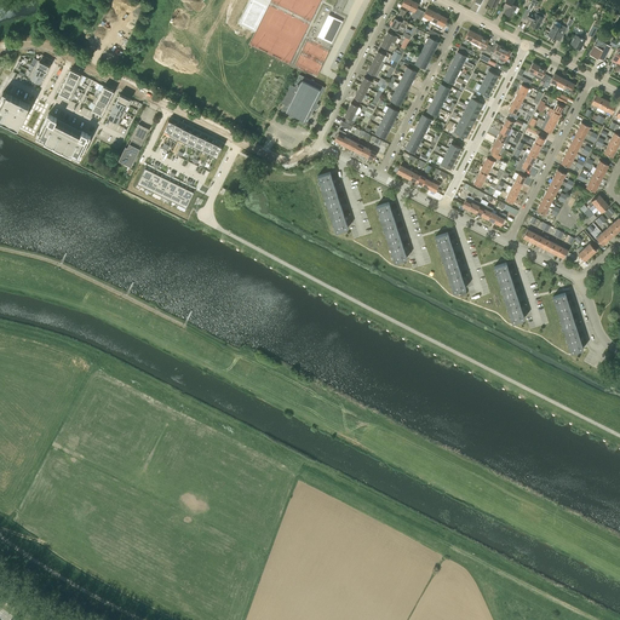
[(412,0),(408,9),(414,11),(412,17),(415,19),(417,18),(418,16),(417,15),(419,10),(417,7),(419,4),(412,0)]
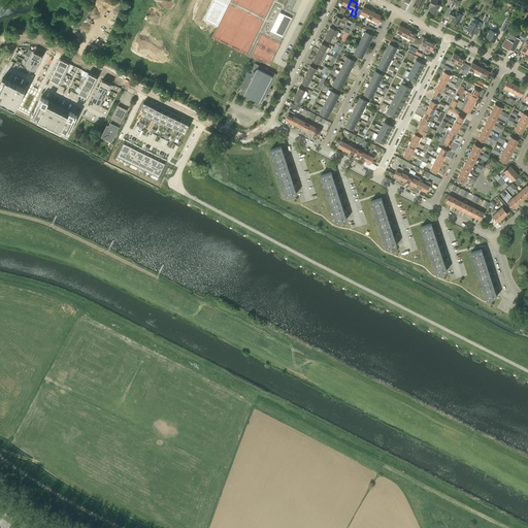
[(431,0),(430,2),(433,3),(429,11),(435,14),(440,5),(436,3),(438,0),(437,0),(431,0)]
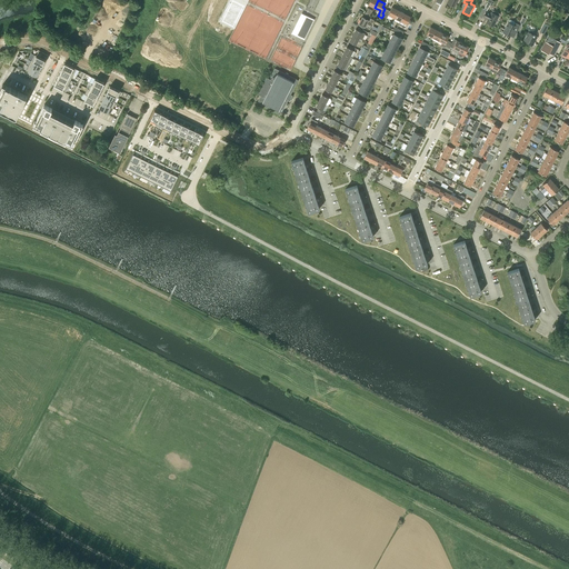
[(495,0),(493,0),(488,0),(485,8),(488,9),(490,3),(492,6),(495,0)]
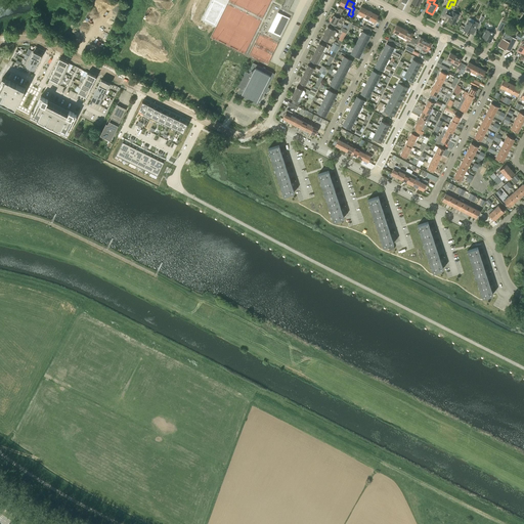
[(353,13),(352,15),(356,16),(356,15),(357,15),(358,13),(363,16),(367,9),(361,6),(359,10),(357,9),(354,13),(353,13)]
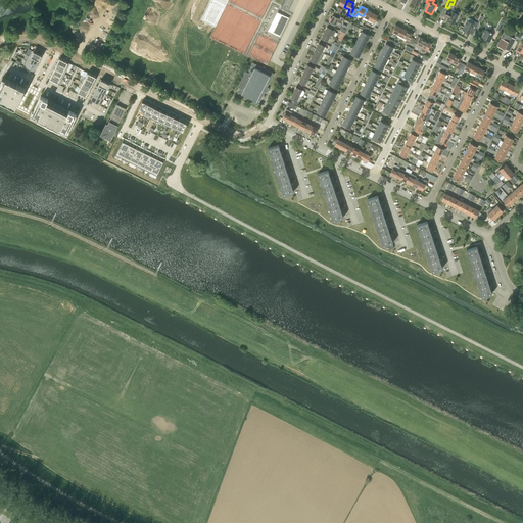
[(372,12),(367,9),(363,16),(368,19),(367,21),(367,22),(372,12)]
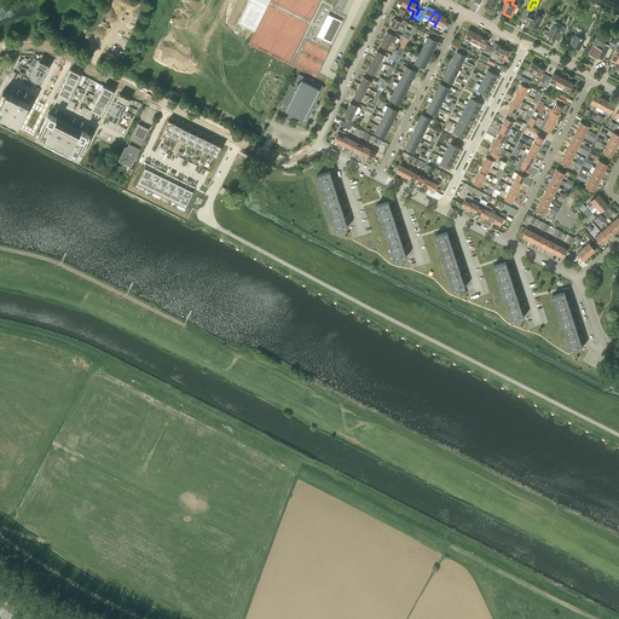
[(538,15),(534,13),(534,15),(528,12),(526,18),(531,22),(530,24),(531,25),(531,27),(533,28),(534,28),(537,28),(543,17),(542,17),(542,16),(542,15),(541,15),(541,13),(539,13),(538,15)]
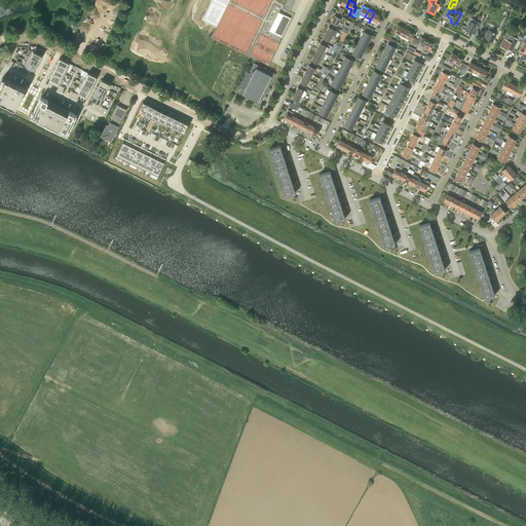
[(374,12),(369,23),(375,26),(380,15),(374,12)]
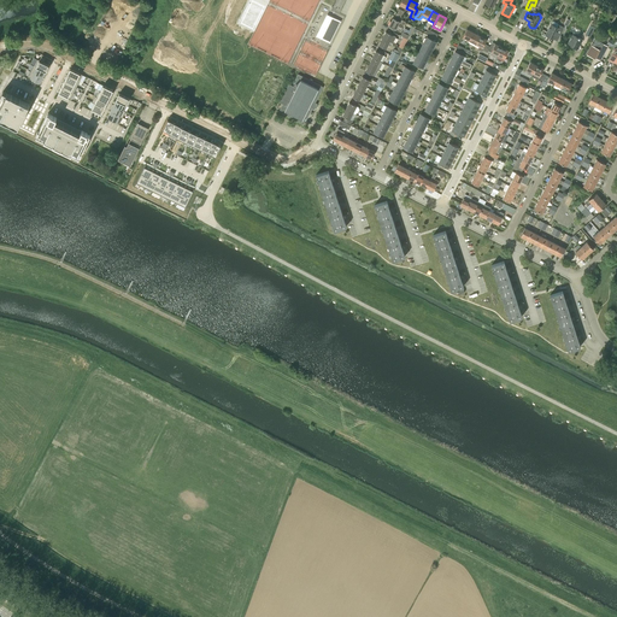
[(341,21),(330,16),(319,37),(330,43),(341,21)]
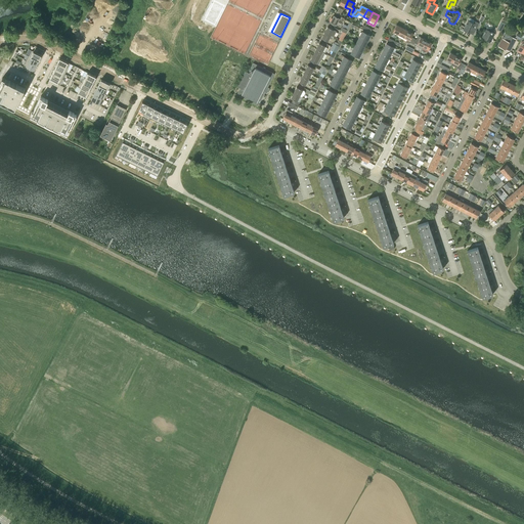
[(340,16),(339,18),(334,15),(331,23),(337,25),(338,24),(341,25),(342,22),(343,23),(345,18),(340,16)]
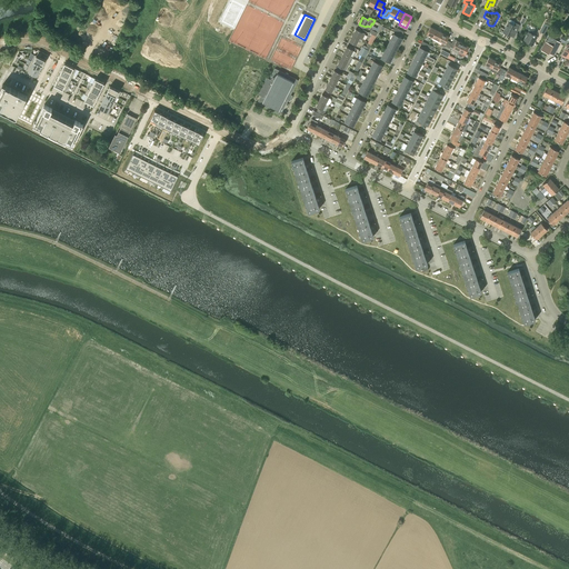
[(509,20),(508,22),(503,32),(510,36),(512,32),(516,33),(520,26),(515,22),(515,21),(510,19),(509,20)]
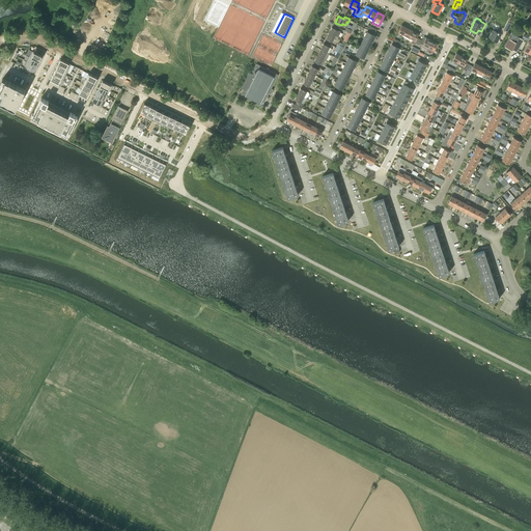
[(403,35),(408,28),(402,25),(398,32),(403,35)]
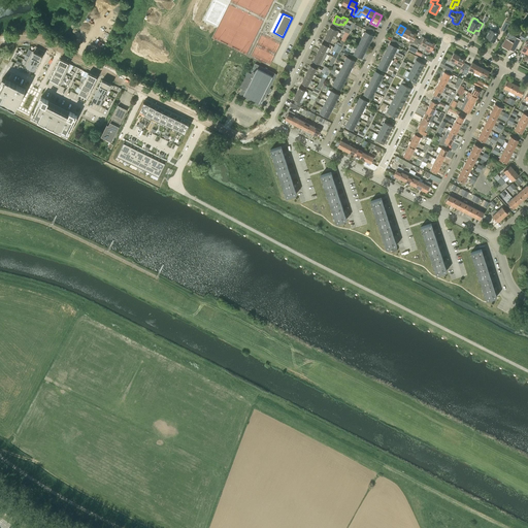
[(327,33),(335,37),(336,37),(339,32),(330,27),(327,33)]
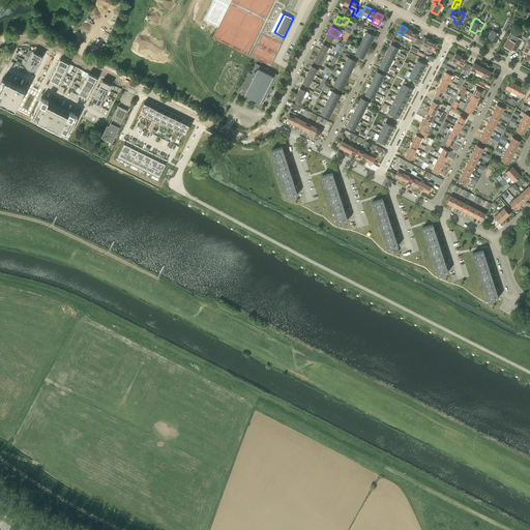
[(407,28),(403,35),(409,38),(413,31),(407,28)]
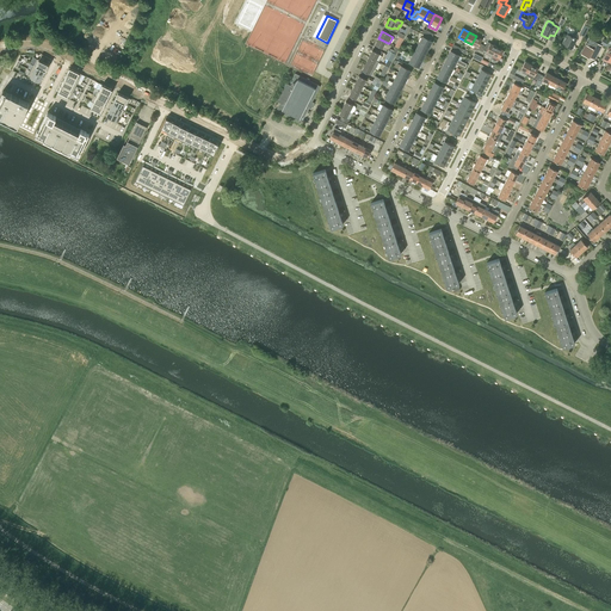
[(562,43),(568,47),(567,49),(572,50),(578,39),(574,38),(572,34),(568,32),(562,43)]
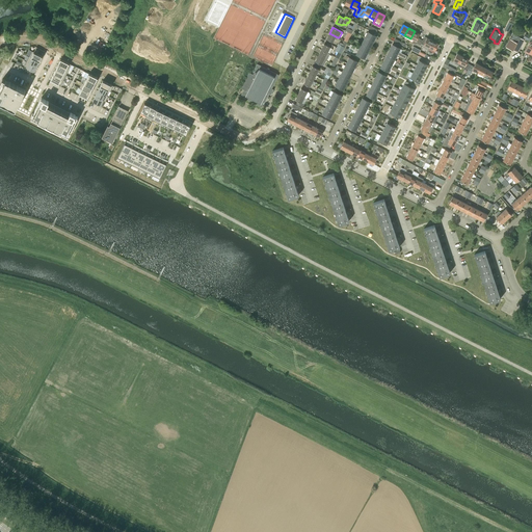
[(376,35),(368,32),(365,30),(363,36),(365,37),(373,42),(376,35)]
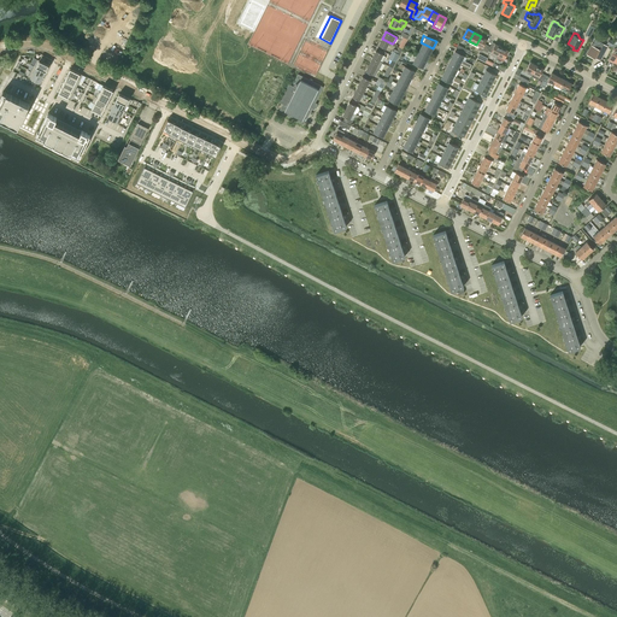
[(481,36),(476,45),(480,46),(477,50),(482,52),(483,50),(485,51),(487,45),(485,43),(487,40),(481,36)]
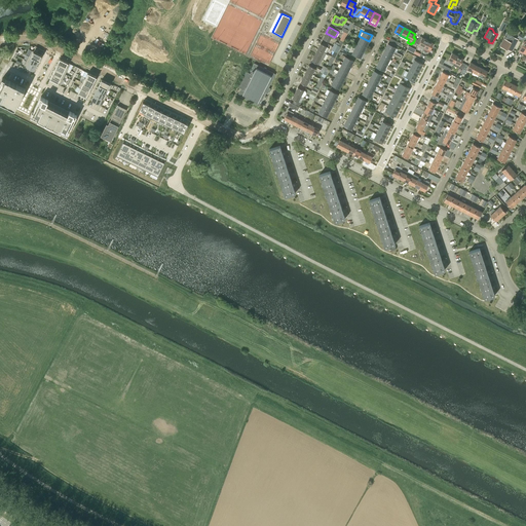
[(334,37),(326,33),(324,39),(329,42),(331,38),(333,39),(334,37)]
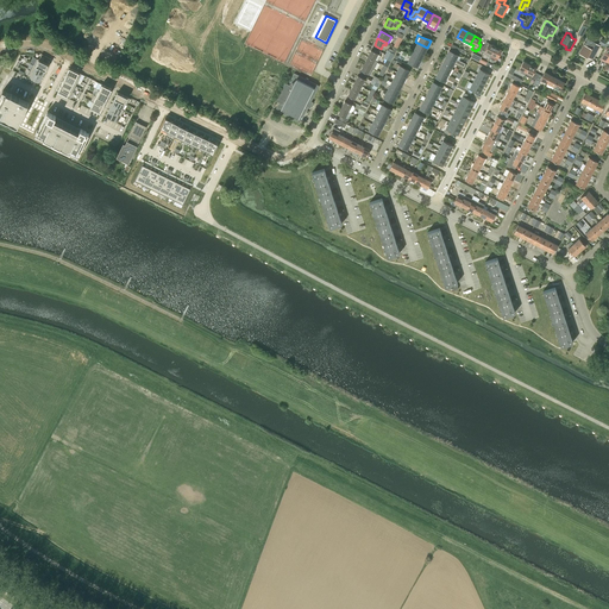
[(427,48),(418,43),(415,49),(424,54),(427,48)]
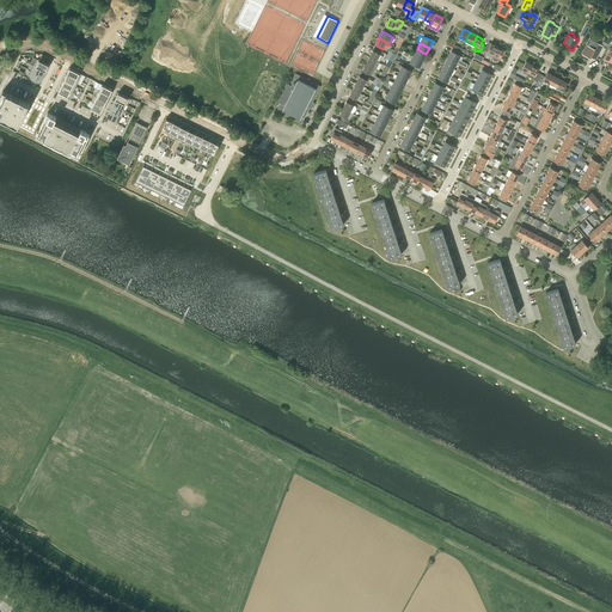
[(487,47),(483,51),(487,54),(488,51),(494,55),(499,47),(491,43),(489,48),(487,47)]
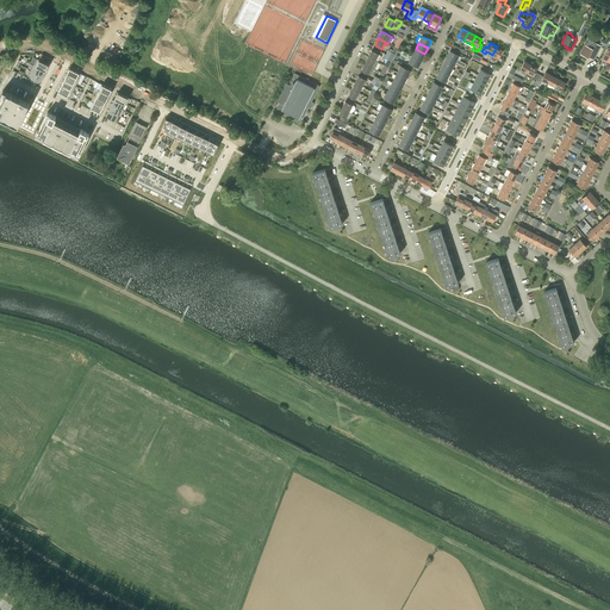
[(589,56),(590,57),(589,57),(593,60),(601,45),(597,43),(597,44),(595,43),(589,45),(589,47),(585,44),(580,54),(587,58),(589,56)]
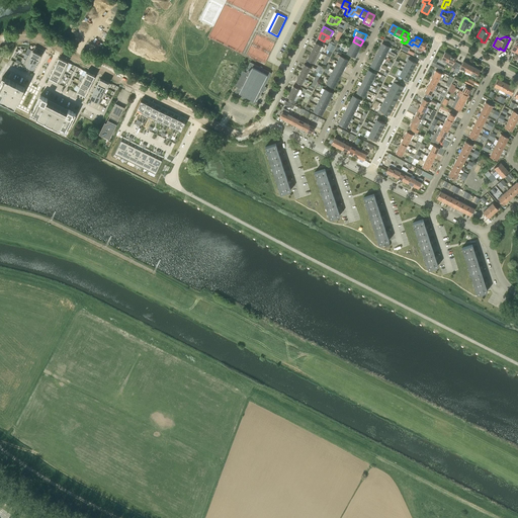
[(422,39),(418,47),(417,48),(423,51),(427,42),(422,39)]
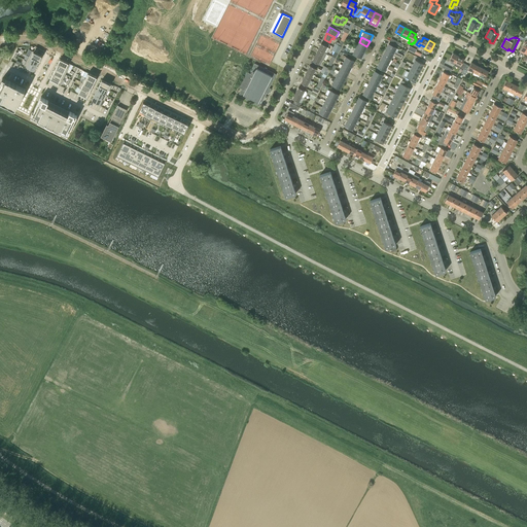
[(359,42),(356,48),(363,53),(366,46),(359,42)]
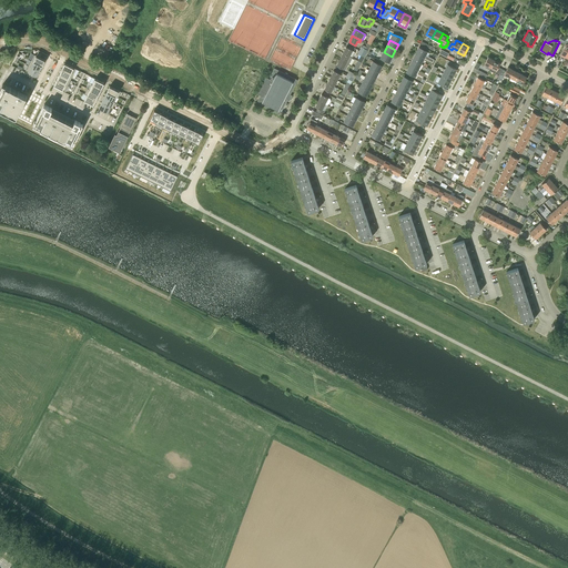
[(350,57),(353,50),(346,47),(343,53),(350,57)]
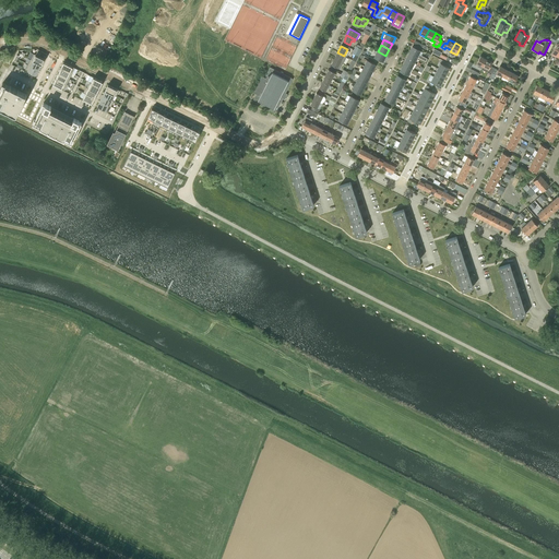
[(409,52),(417,57),(427,61),(428,59),(427,59),(427,58),(418,54),(420,50),(413,47),(409,52)]
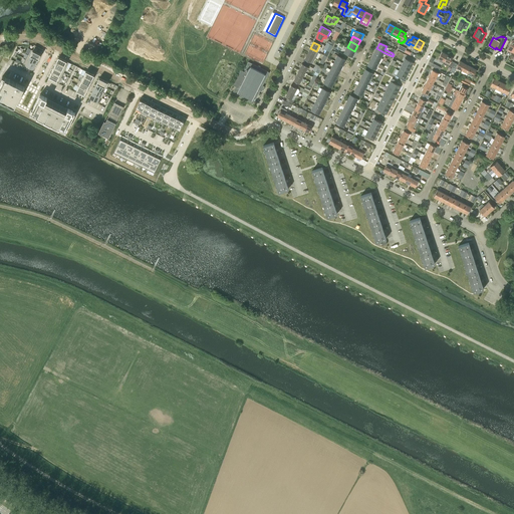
[(29,54),(38,59),(41,54),(36,52),(38,48),(34,46),(33,50),(31,49),(29,54)]
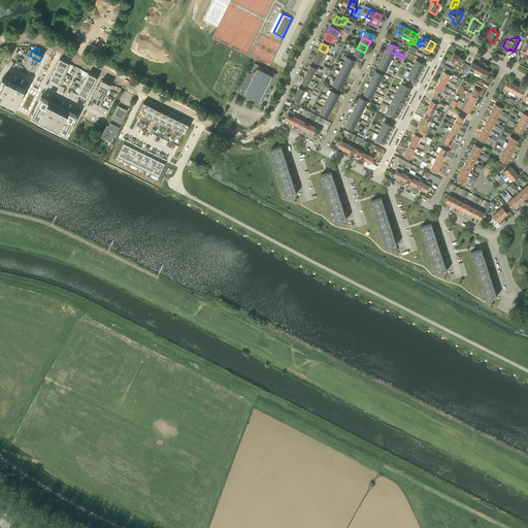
[(364,53),(357,48),(354,54),(362,58),(364,53)]
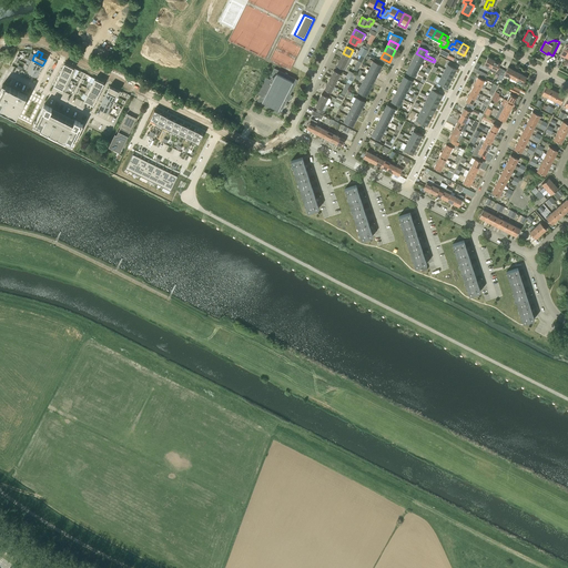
[(340,59),(350,64),(353,58),(350,57),(343,53),(340,59)]
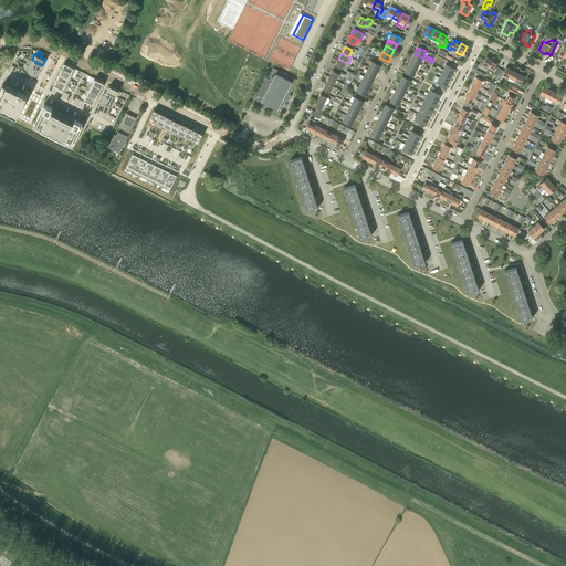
[(415,53),(411,60),(419,63),(422,58),(415,53)]
